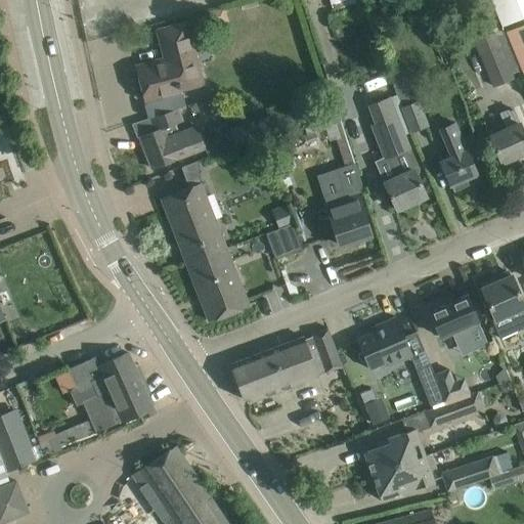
[(523,0),(491,0),(503,27),(523,17),(523,0)]
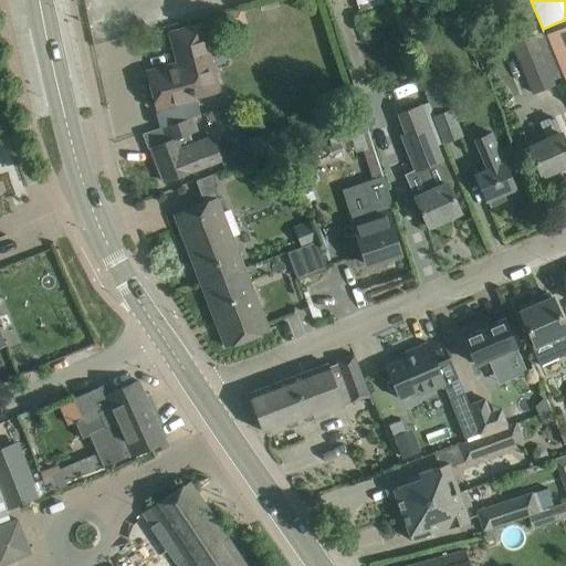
[(531,13),(509,21),(534,92),(554,84),(551,75),(557,73),(542,32),(537,34),(531,13)]
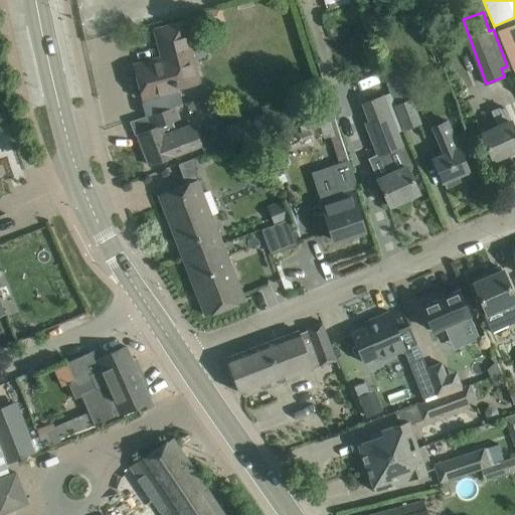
[(162,57),(134,64),(144,102),(177,93),(176,89),(199,82),(183,22),(155,30),(162,57)]
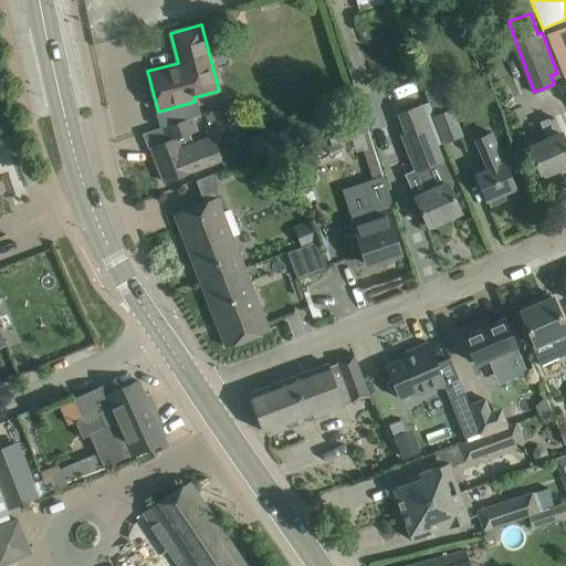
[(565,79),(565,24),(546,33),(565,80),(565,79)]
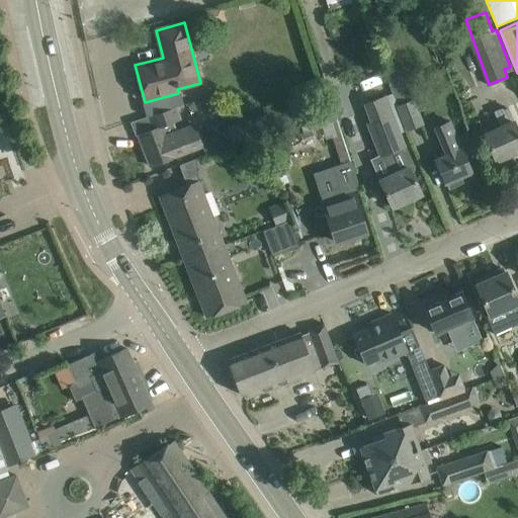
[(398,65),(385,69),(389,78),(401,73),(398,65)]
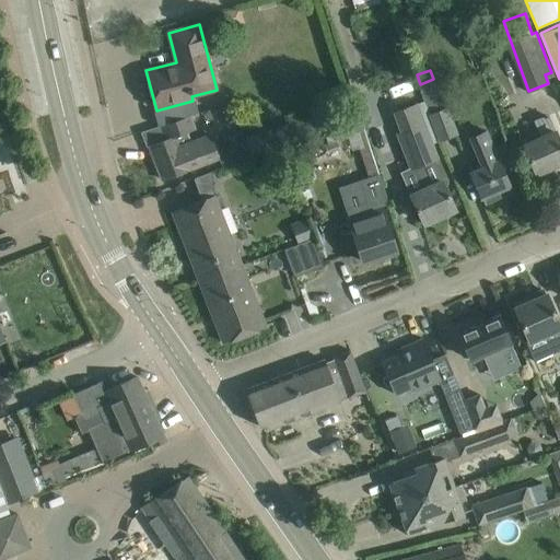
[(433,79),(420,84),(440,140),(456,133),(446,107),(445,107),(433,79)]
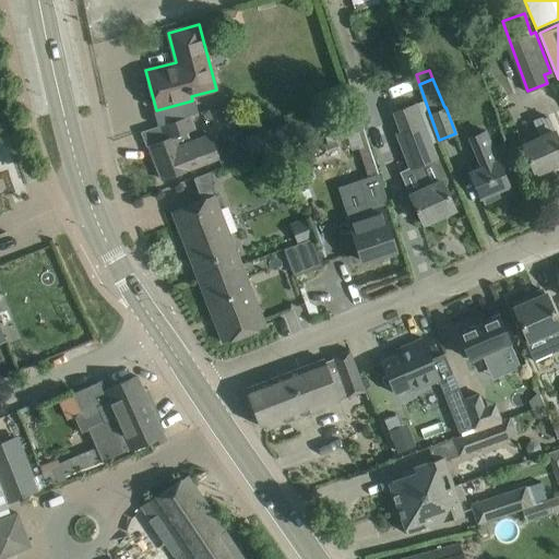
[(411,195),(414,203),(423,223),(454,209),(442,181),(441,181),(432,161),(439,158),(417,103),(392,111),(400,132),(395,133),(411,168),(413,168),(423,190),(411,195)]
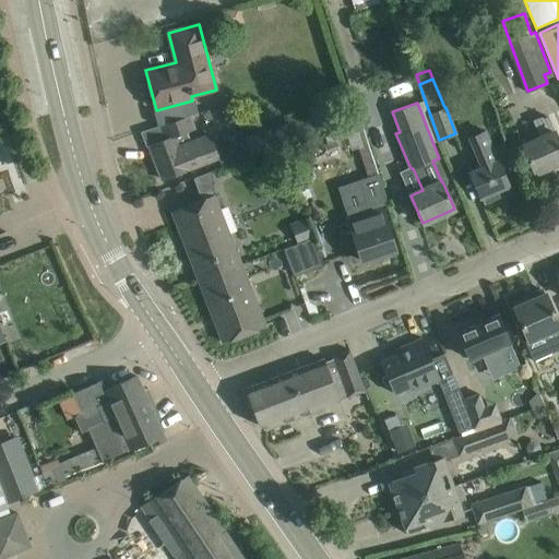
[(149,146),(162,180),(219,158),(211,134),(191,142),(188,132),(195,129),(190,116),(161,126),(165,140),(149,146)]
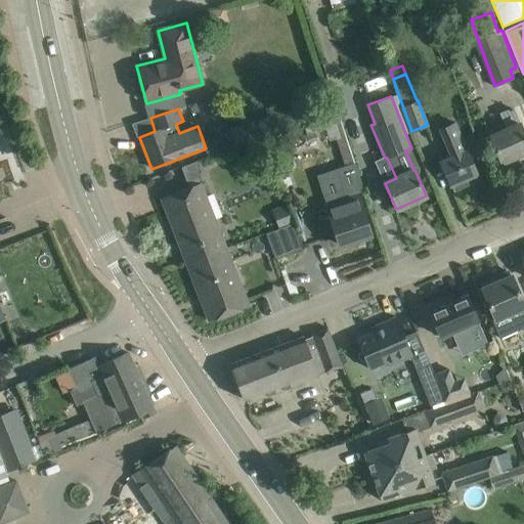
[(490,136),(493,143),(501,163),(506,161),(507,165),(517,160),(516,157),(523,153),(523,132),(520,123),(519,124),(513,108),(501,114),(508,129),(490,136)]
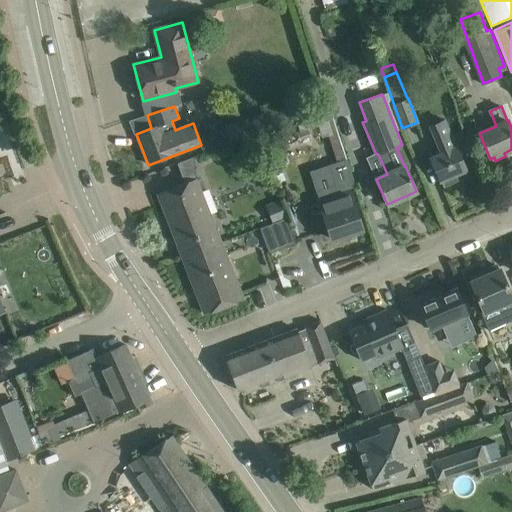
[(342,115),(334,117),(338,129),(346,127),(342,115)]
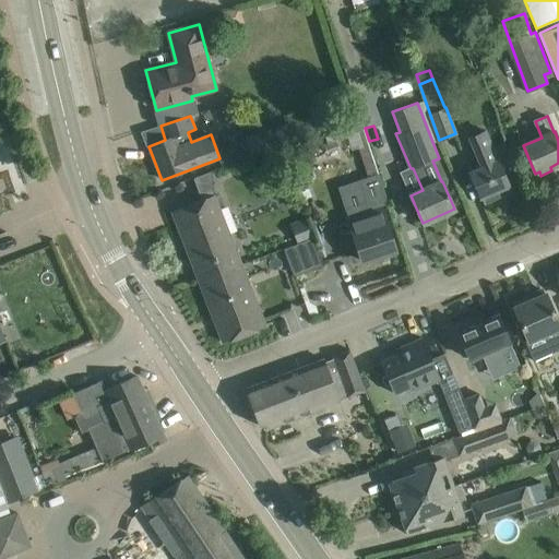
[(277,127),(246,137),(248,143),(251,153),(251,154),(286,153),(277,127)]
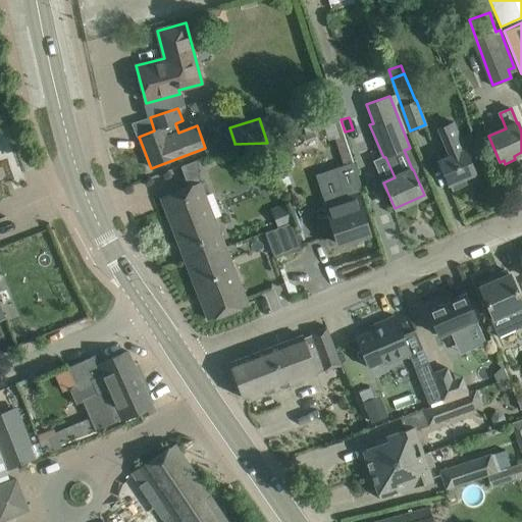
[(470,161),(481,156),(471,133),(461,136),(455,120),(438,126),(451,157),(438,161),(449,185),(449,184),(452,191),(453,191),(453,190),(467,184),(465,180),(474,176),(472,173),(475,173),(470,161)]
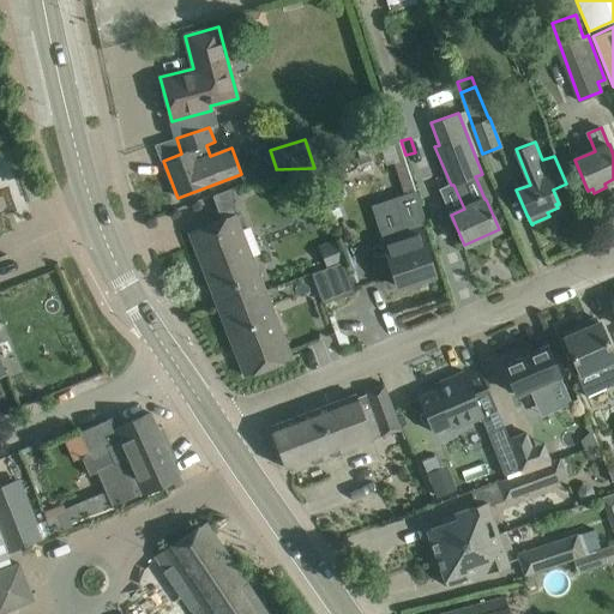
[(313,172),(318,184),(374,163),(369,152),(313,172)]
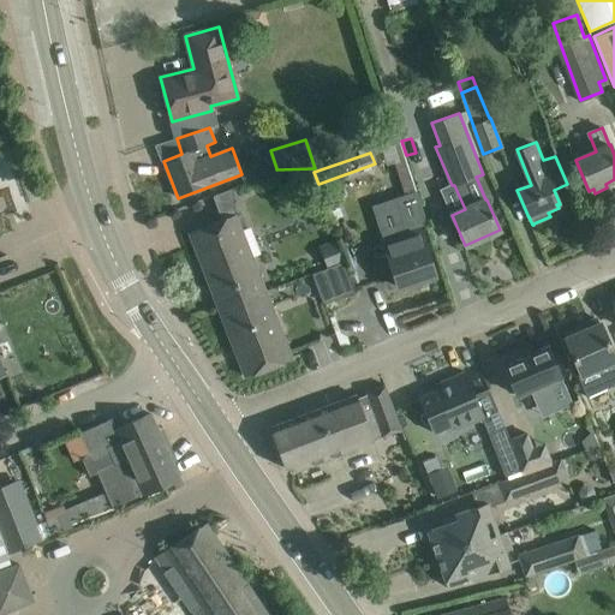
[(273,157),(250,167),(255,178),(276,168),(273,157)]
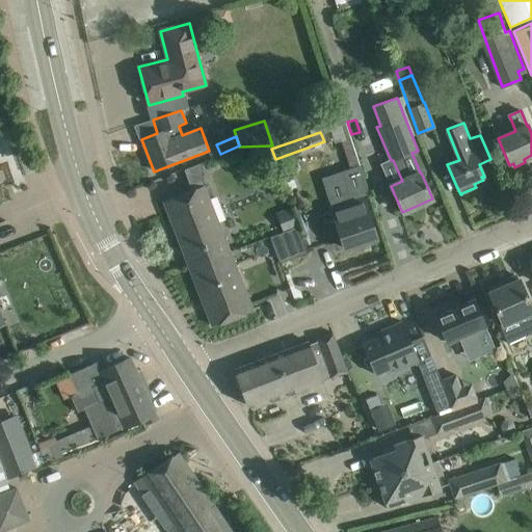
[(330,211),(344,248),(376,238),(368,212),(367,212),(362,195),(370,192),(351,137),(341,140),(350,168),(340,171),(349,197),(346,198),(348,205),(330,211)]
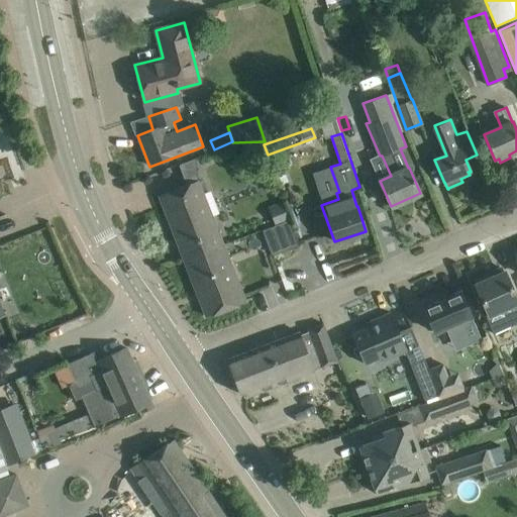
[(284,170),(280,156),(267,160),(272,174),(284,170)]
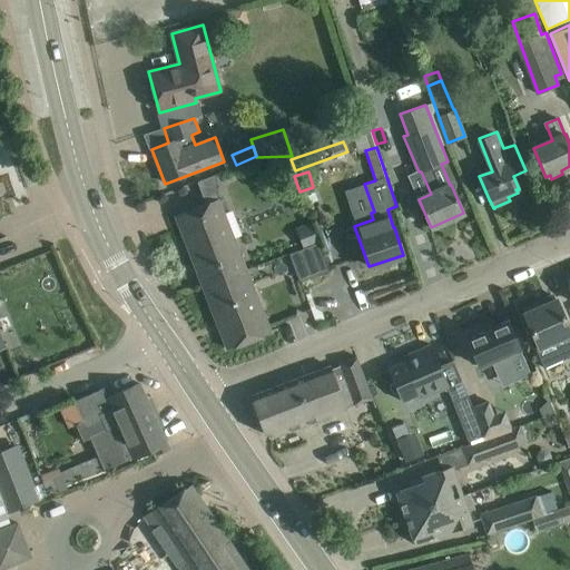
[(219,198),(175,216),(203,287),(247,269),(219,198)]
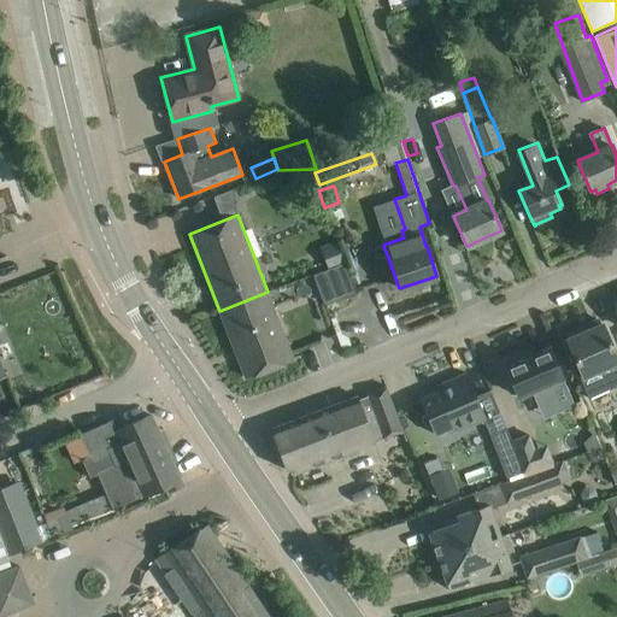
[(336,240),(321,247),(329,268),(345,262),(336,240)]
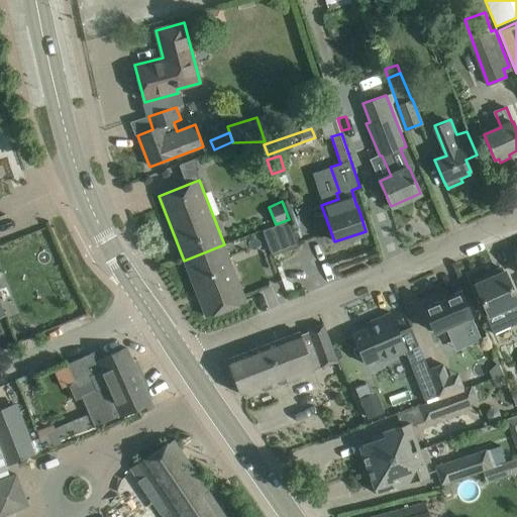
[(289,219),(276,224),(285,247),(298,242),(289,219)]
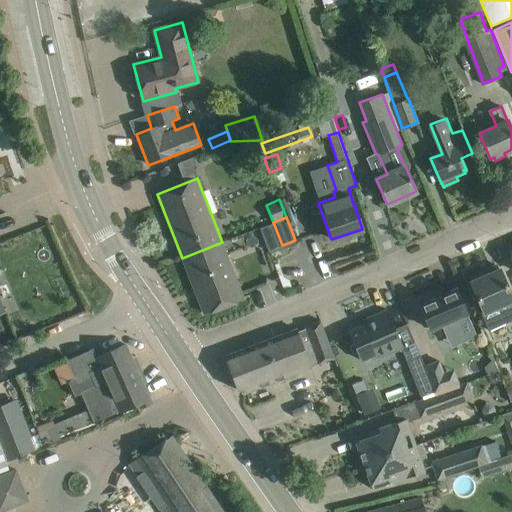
[(222,242),(182,258),(204,314),(243,298),(236,280),(222,242)]
